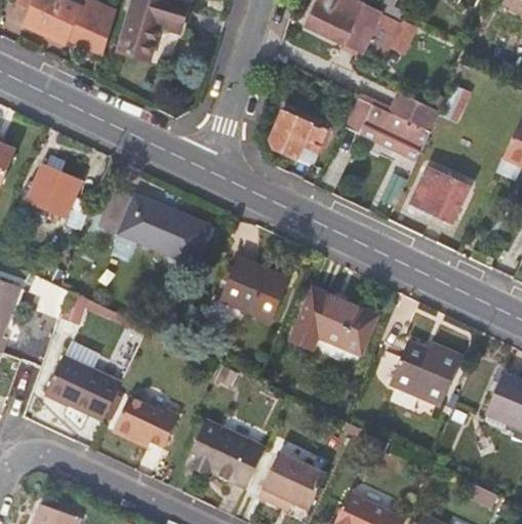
[(81,0),(79,8),(61,0),(14,0),(13,3),(29,10),(28,12),(37,16),(31,30),(62,44),(63,42),(99,59),(114,11),(90,0),(81,0)]
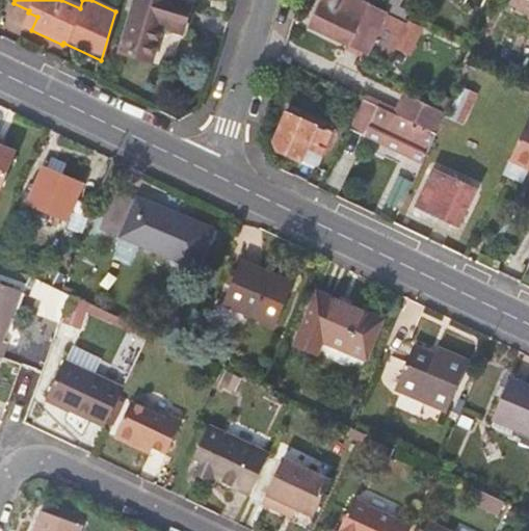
[(179,33),(188,3),(177,0),(134,0),(118,53),(148,61),(159,27),(179,33)]
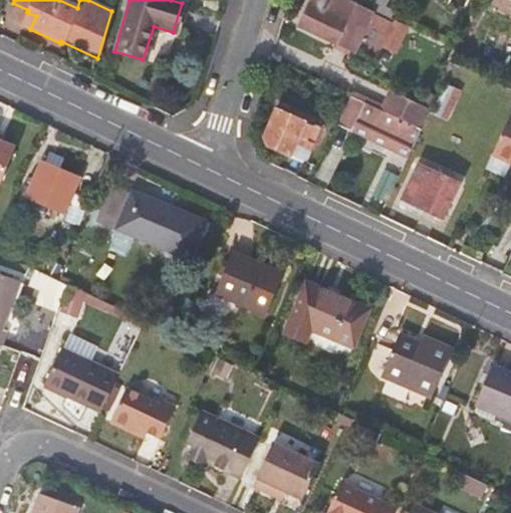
[(302,23),(316,29),(314,33),(352,52),(354,49),(374,58),(391,24),(341,0),(326,0),(321,11),(308,4),(300,22),(302,23)]
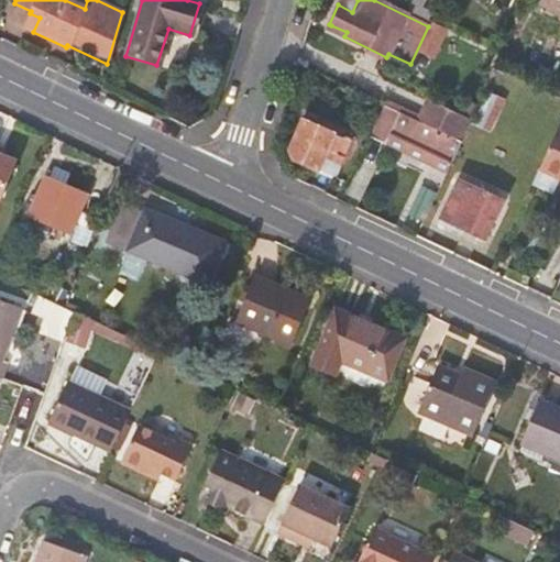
[(352,12),(358,0),(339,0),(338,4),(352,12)]
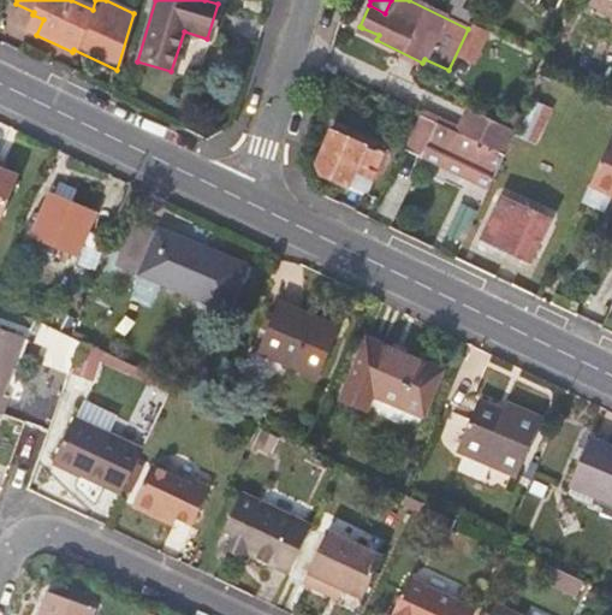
[(458,7),(461,0),(449,0),(444,12),(453,16),(458,7)]
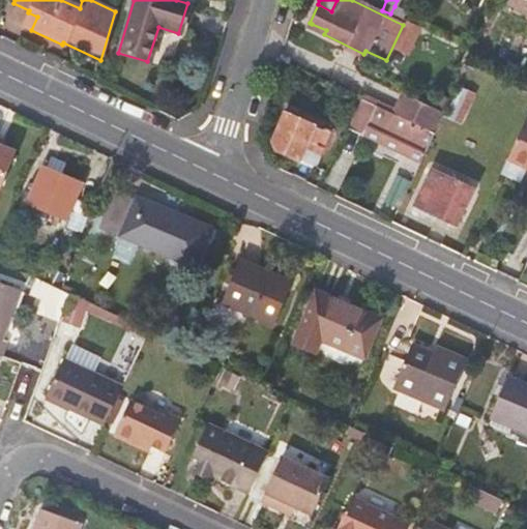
[(397,0),(394,6),(409,12),(414,0),(397,0)]
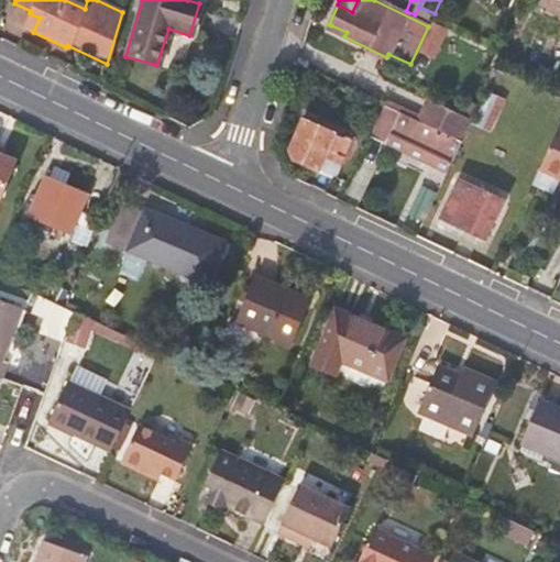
[(559,0),(542,0),(541,3),(559,12),(559,0)]
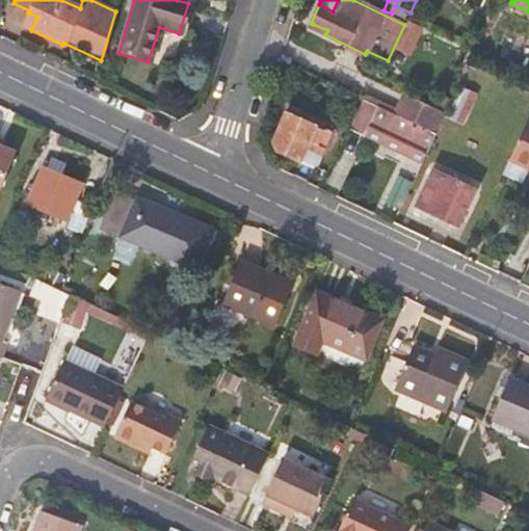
[(327,30),(313,24),(311,28),(325,34),(327,30)]
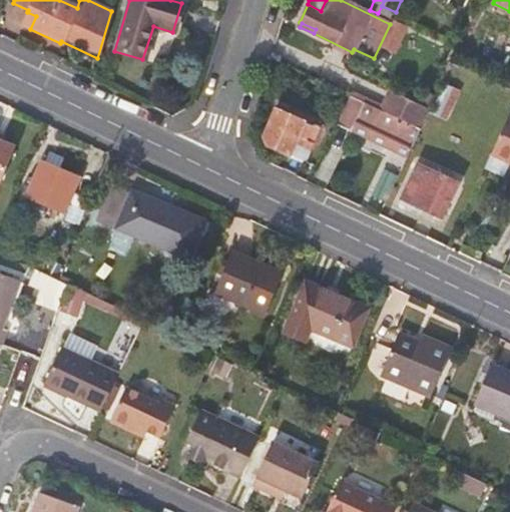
[(501,66),(489,61),(484,70),(496,76),(501,66)]
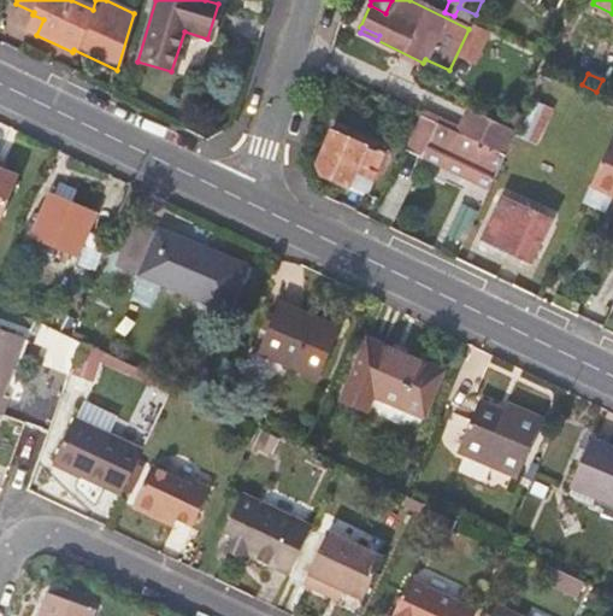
[(514,134),(464,110),(453,132),(504,156),(514,134)]
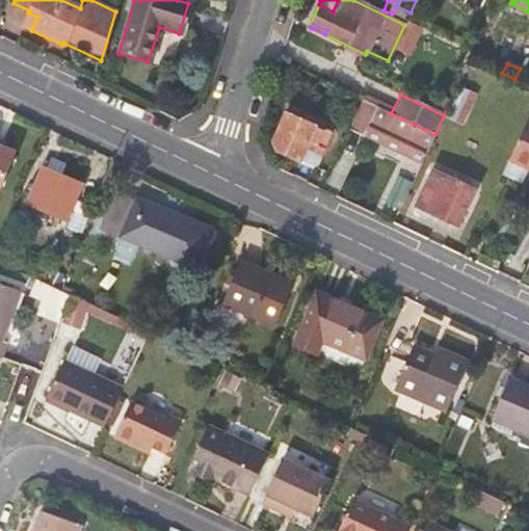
[(366,127),(425,155),(434,134),(391,113),(362,100),(348,129),(362,136),(366,127)]
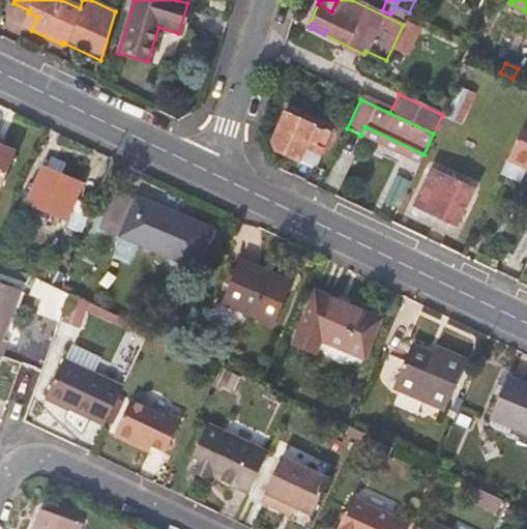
[(299,121),(284,114),(271,142),(275,151),(312,167),(329,127),(302,116),(299,121)]
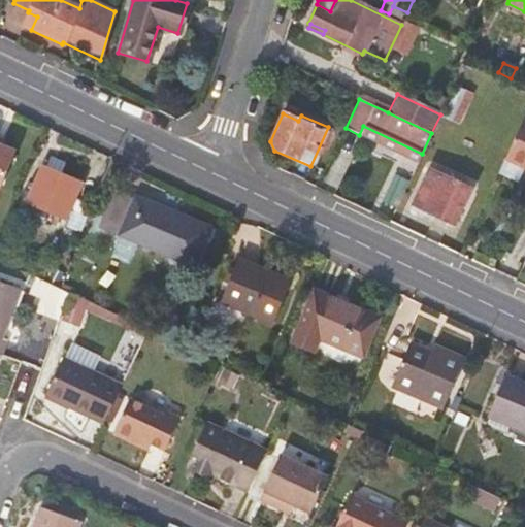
[(524,113),(524,114),(507,151),(524,159),(524,113)]
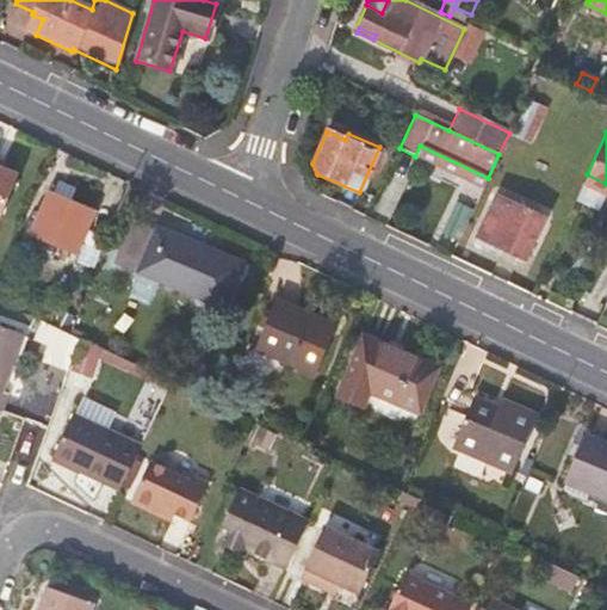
[(0,217),(20,172),(0,162),(0,217)]
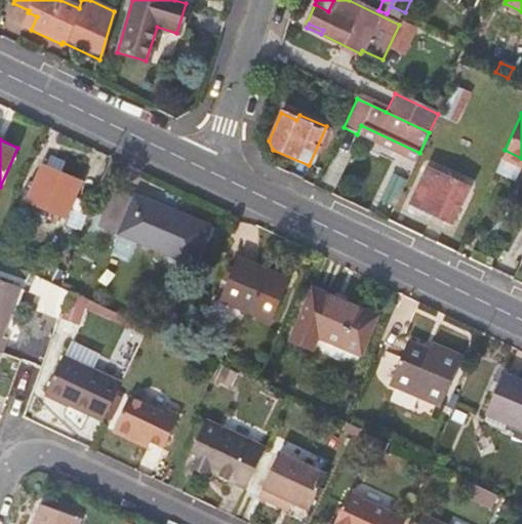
[(502,156),(521,165),(521,158),(505,150),(502,156)]
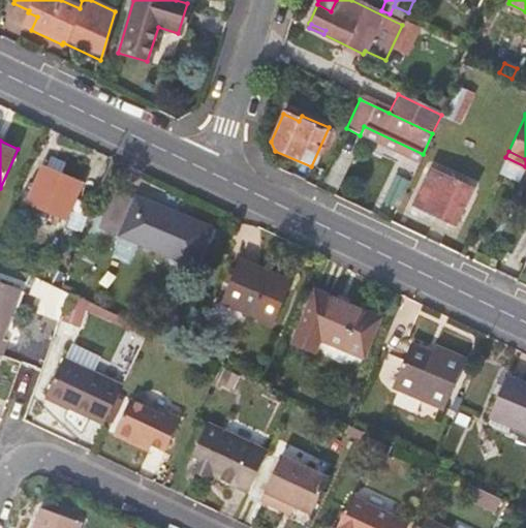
[(41,166),(25,203),(62,220),(79,184),(41,166)]
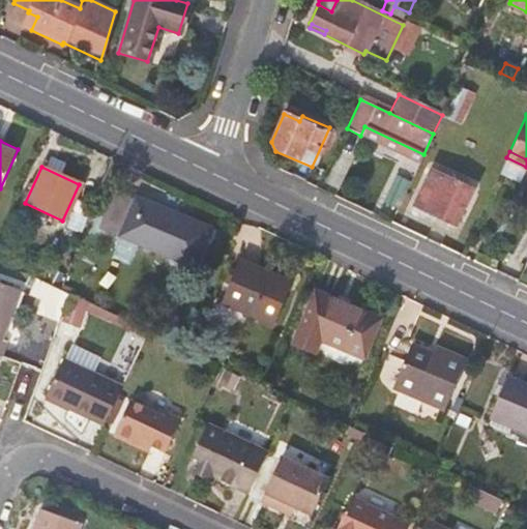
[(470,189),(430,171),(414,206),(452,225),(470,189)]
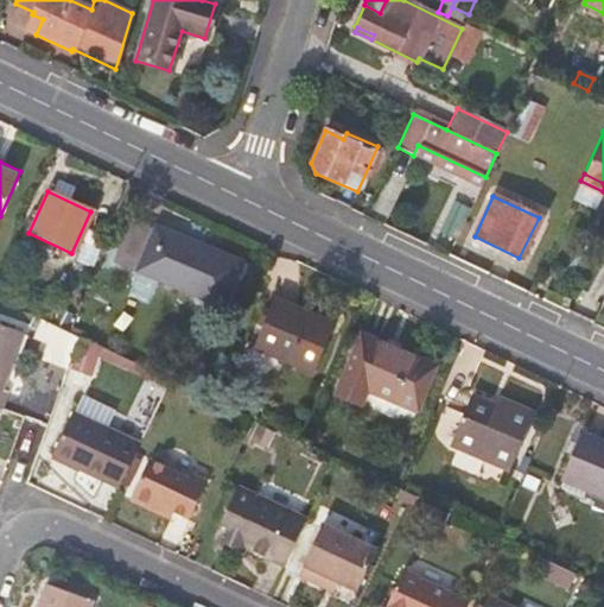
[(132,220),(113,263),(221,308),(240,263),(154,226),(153,228),(132,220)]
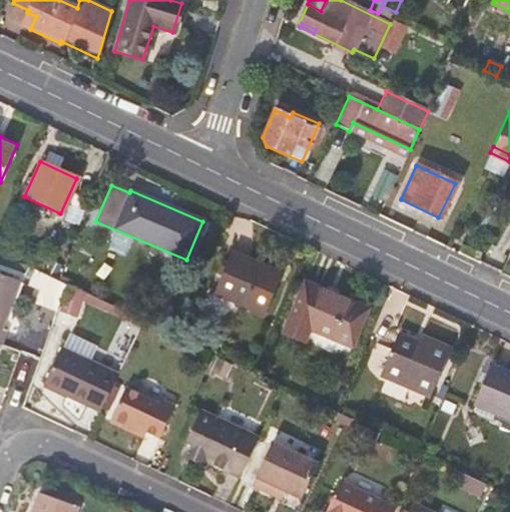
[(230,252),(213,294),(264,314),(281,273),(230,252)]
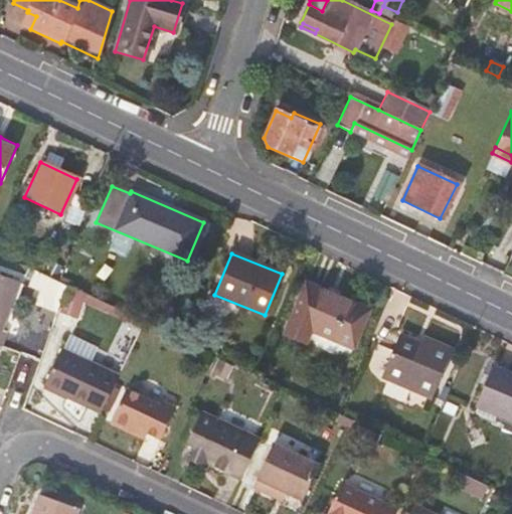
[(28,281),(61,297),(65,286),(55,281),(32,270),(28,281)]
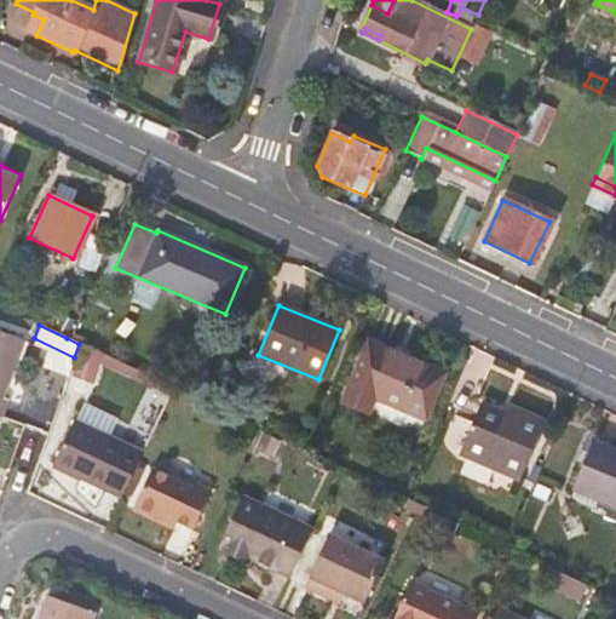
[(0,419),(3,420),(9,400),(3,397),(22,339),(0,331),(0,419)]
